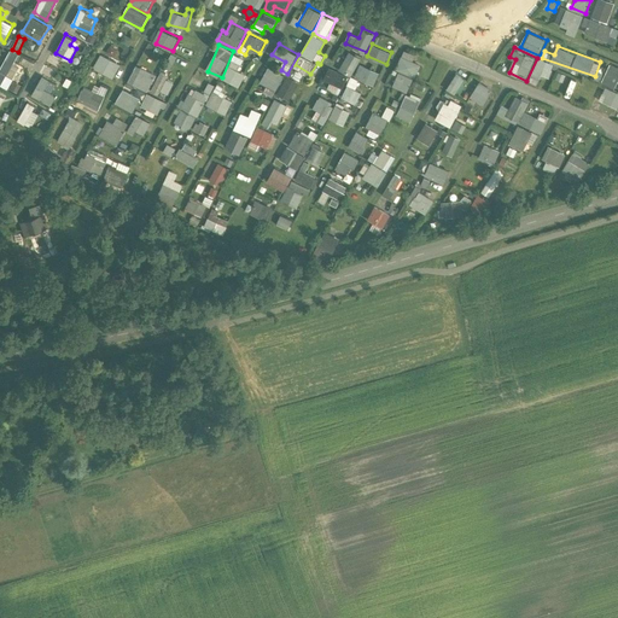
[(0,83),(10,88),(19,65),(15,64),(18,53),(9,50),(0,70),(0,83)]
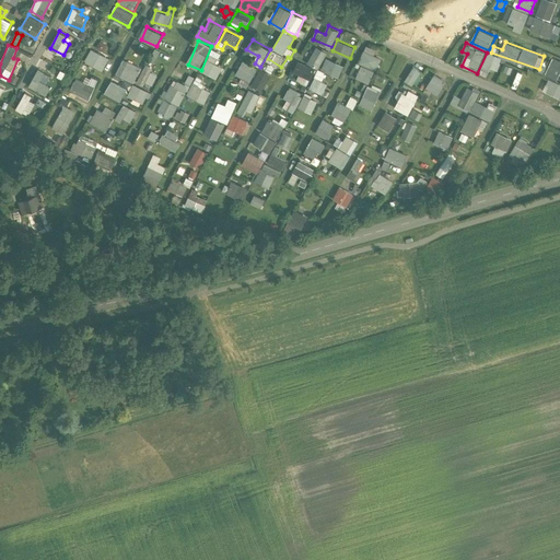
[(316,46),(308,63),(319,69),(327,51),(316,46)]
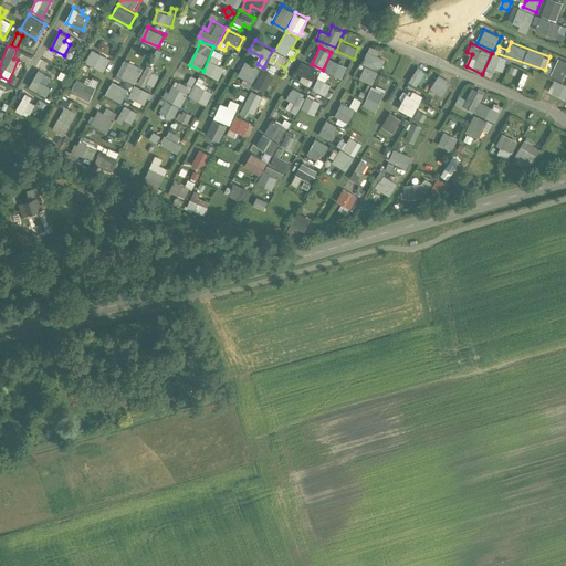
[(379,55),(381,50),(370,46),(364,64),(383,71),(387,59),(379,55)]
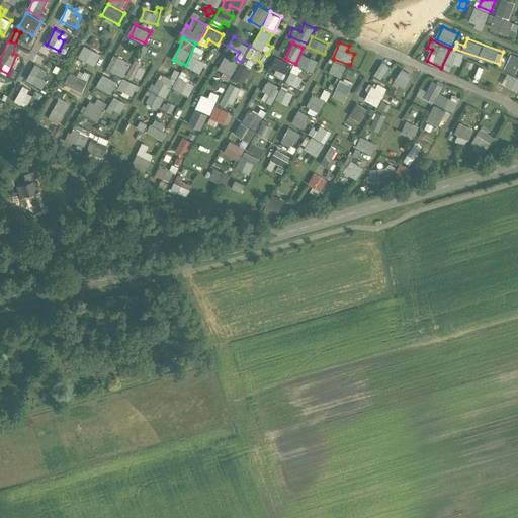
[(79,56),(95,65),(102,54),(85,44),(79,56)]
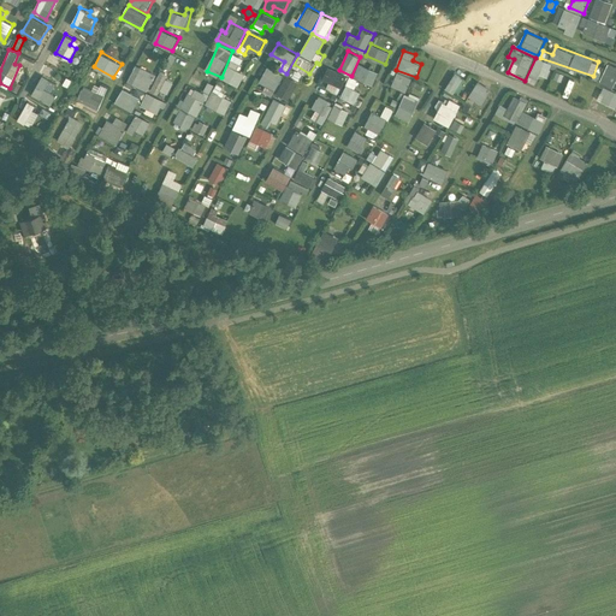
[(171,70),(177,55),(171,54),(166,67),(171,70)]
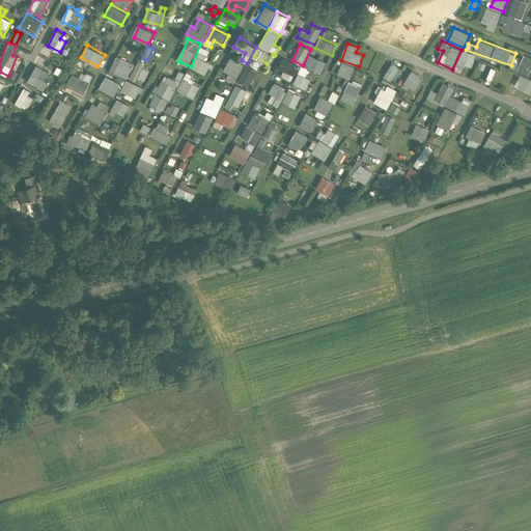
[(463,49),(454,70),(463,73),(466,63),(472,66),(477,55),(463,49)]
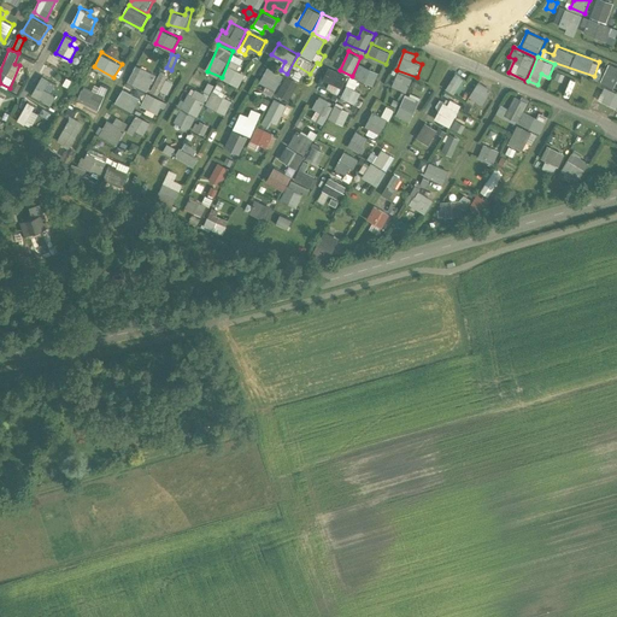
[(354,76),(374,86),(380,74),(362,63),(354,76)]
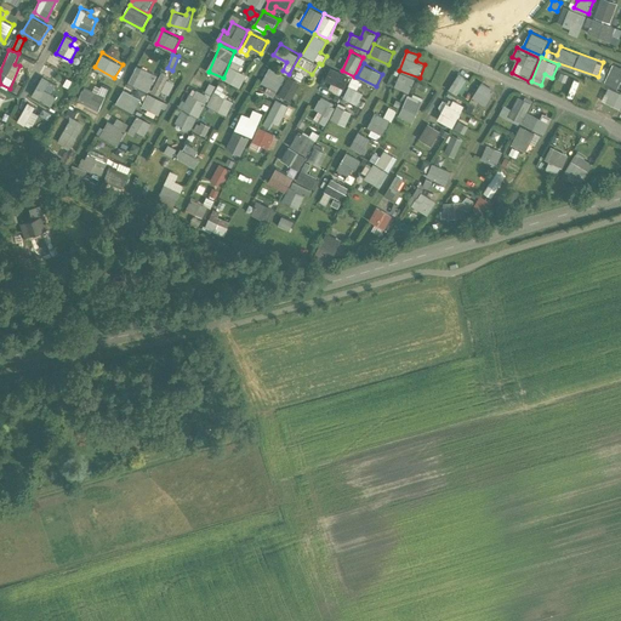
[(620,66),(614,63),(607,83),(619,87),(620,81),(620,66)]
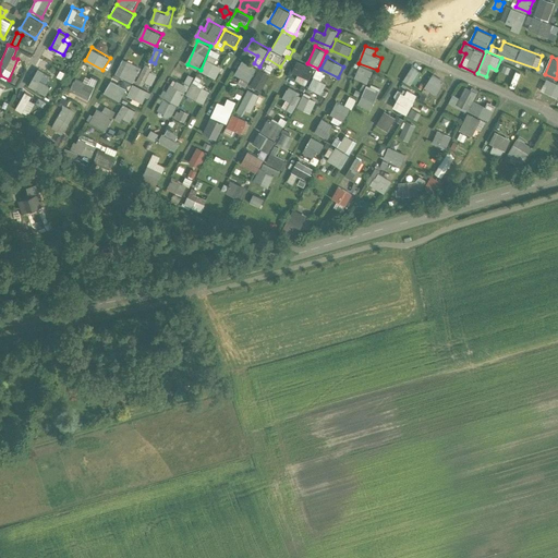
[(117,74),(135,82),(142,65),(123,58),(117,74)]
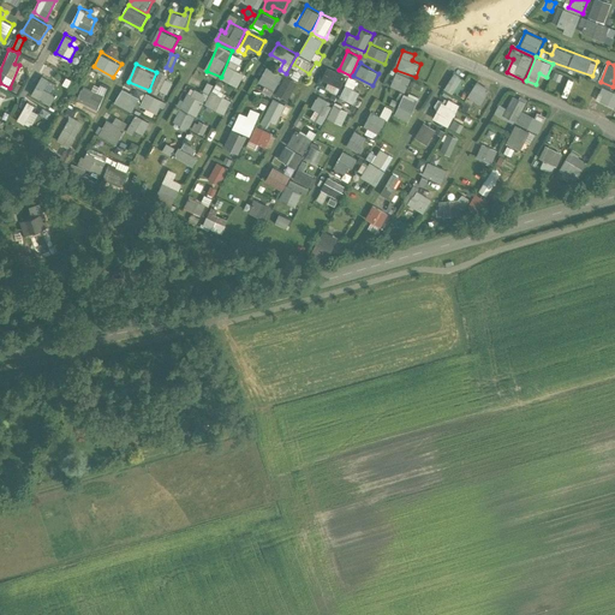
[(228,64),(221,77),(238,87),(246,75),(228,64)]
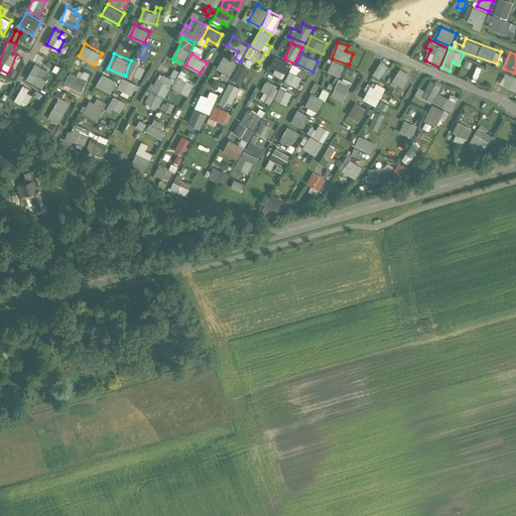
[(226,55),(218,68),(231,77),(239,65),(226,55)]
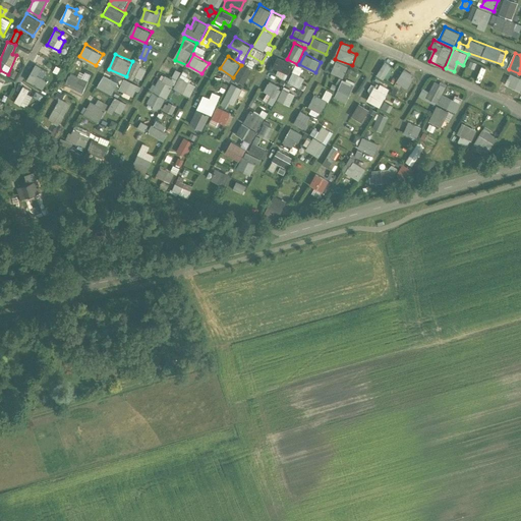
[(278,57),(273,66),(289,73),(293,64),(278,57)]
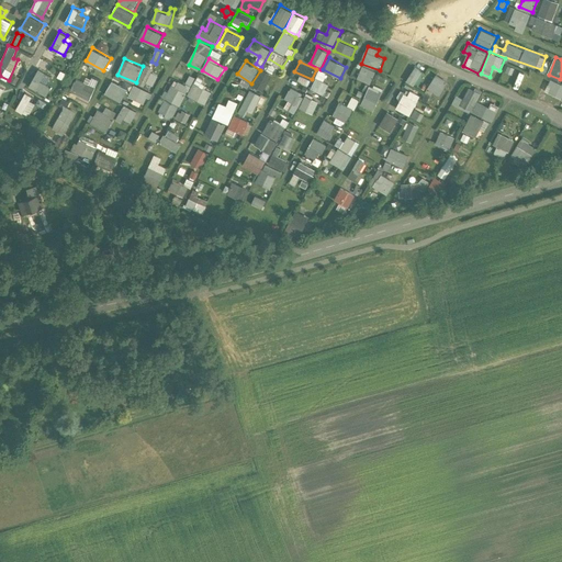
[(147,65),(138,82),(145,86),(154,69),(147,65)]
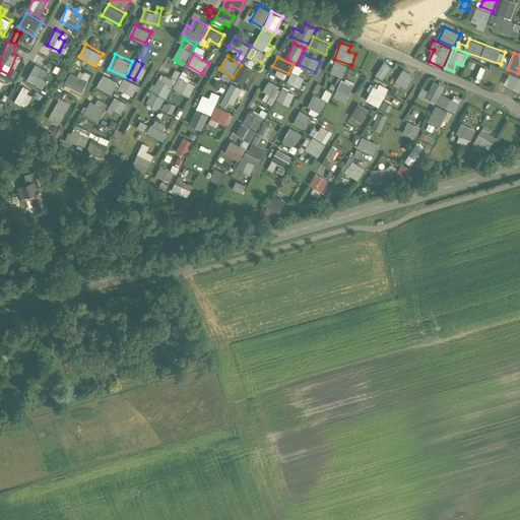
[(336,60),(331,72),(344,78),(349,66),(336,60)]
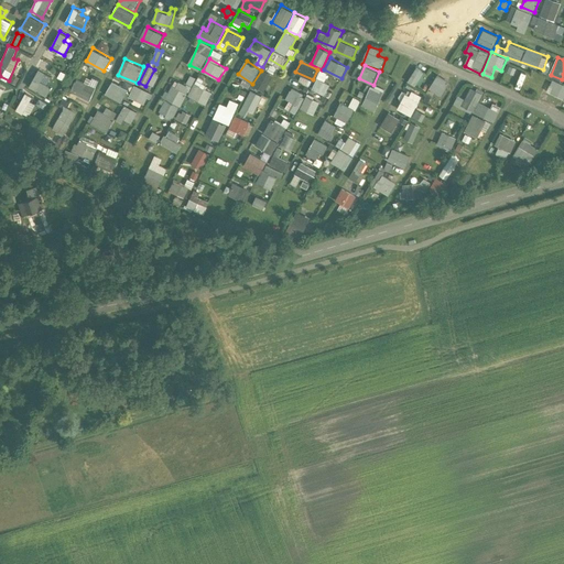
[(418,67),(409,80),(416,85),(425,72),(418,67)]
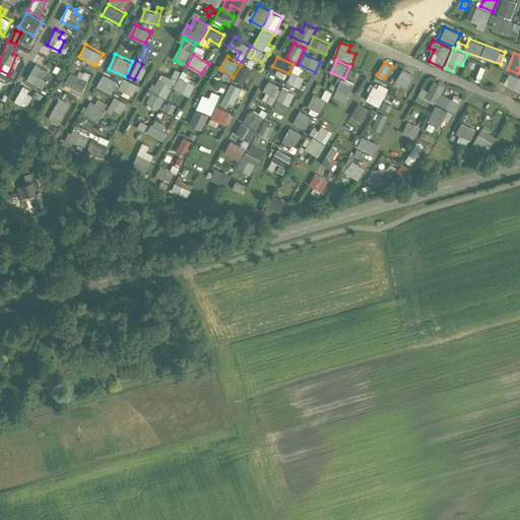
[(27,79),(43,88),(48,80),(44,77),(48,70),(37,63),(27,79)]
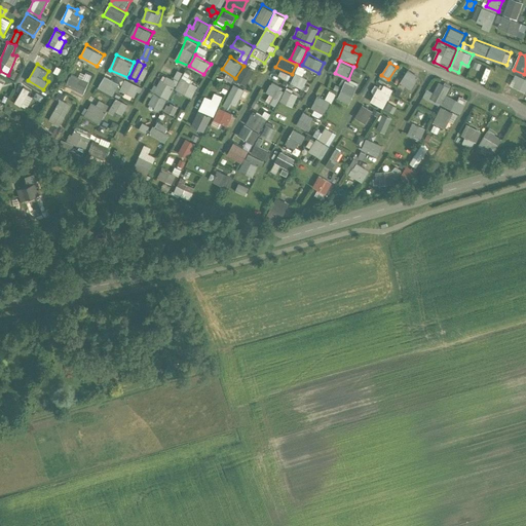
[(236,80),(247,85),(256,70),(245,64),(236,80)]
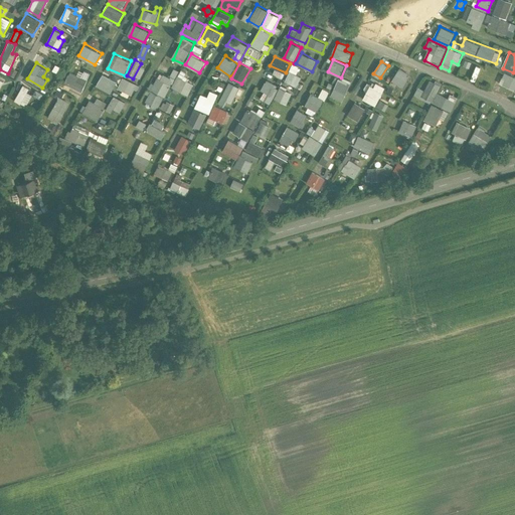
[(11,66),(8,73),(15,76),(18,69),(11,66)]
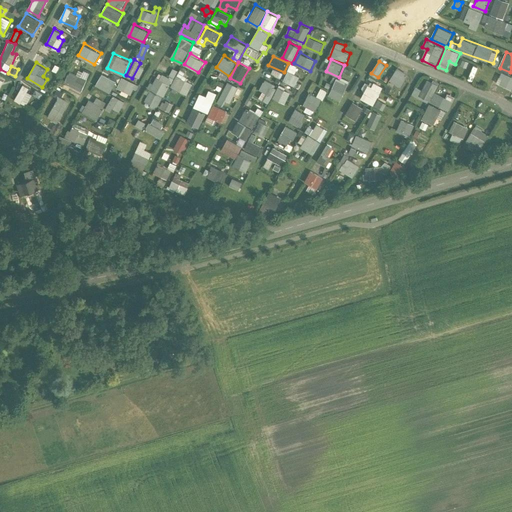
[(390,80),(401,87),(409,74),(398,67),(390,80)]
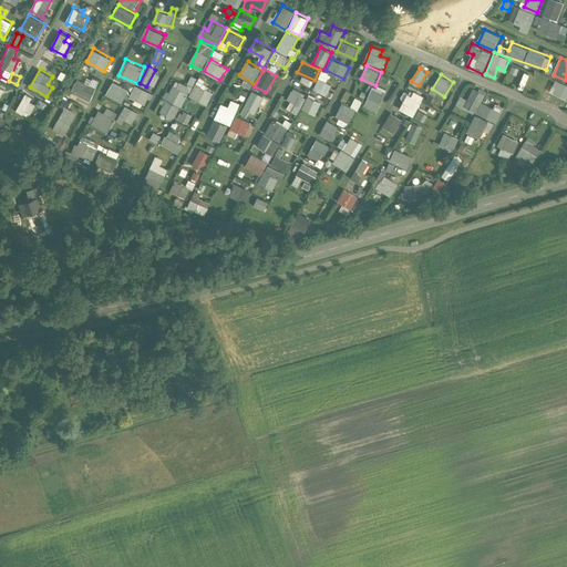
[(199,76),(189,96),(208,105),(215,91),(205,85),(207,80),(199,76)]
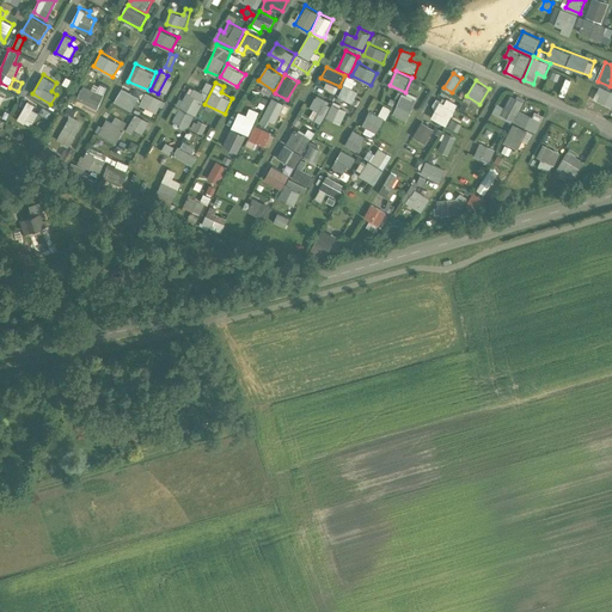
[(78,98),(99,108),(109,87),(102,84),(98,90),(84,84),(78,98)]
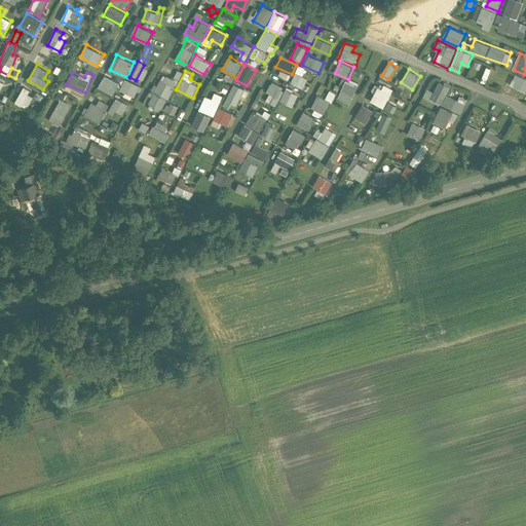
[(297,72),(291,82),(302,89),(308,79),(297,72)]
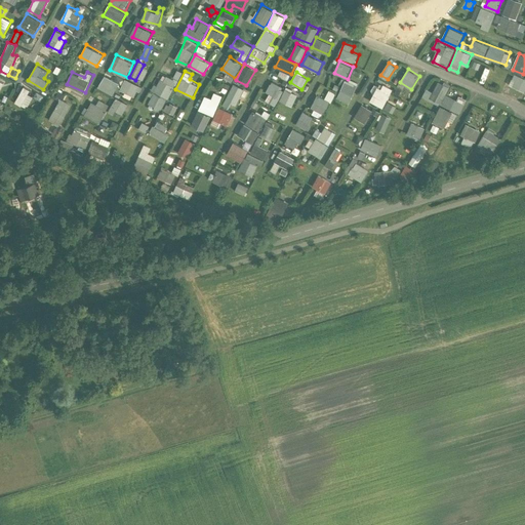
[(510,86),(524,91),(524,77),(515,74),(510,86)]
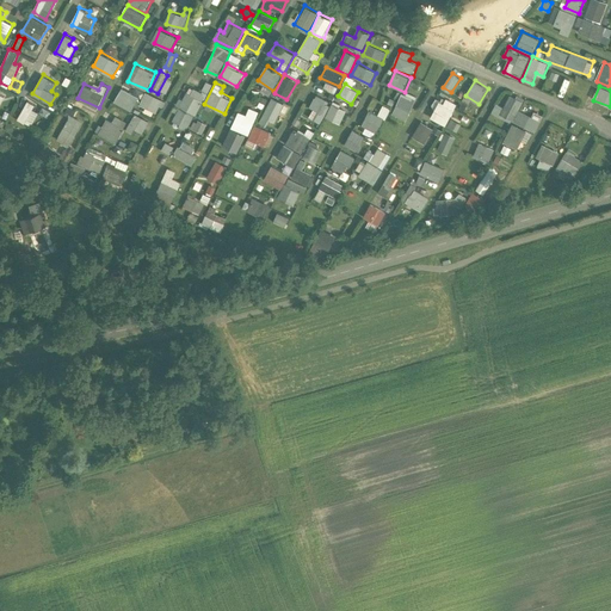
[(122,87),(115,103),(134,111),(141,96),(122,87)]
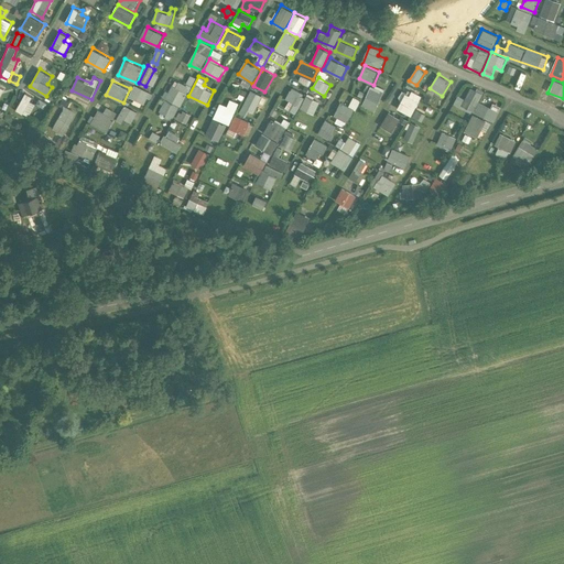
[(176,87),(173,85),(159,111),(174,119),(191,86),(180,80),(176,87)]
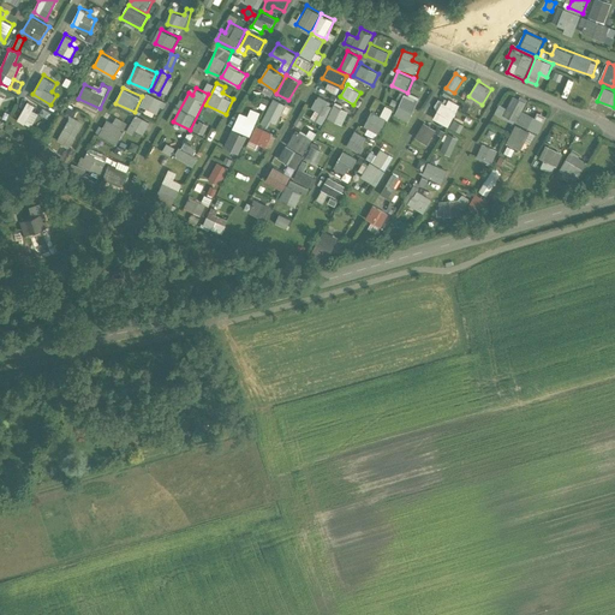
[(405,91),(395,115),(411,121),(421,97),(405,91)]
